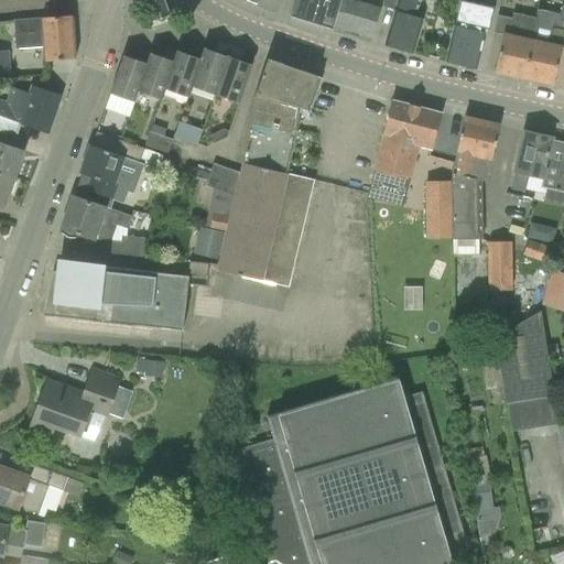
[(145,2),(148,7),(152,21),(152,22),(153,23),(154,21),(155,21),(159,22),(159,23),(160,24),(161,23),(164,22),(165,22),(166,21),(165,20),(167,17),(169,17),(170,18),(172,15),(170,14),(164,0),(144,0),(144,1),(145,2)]
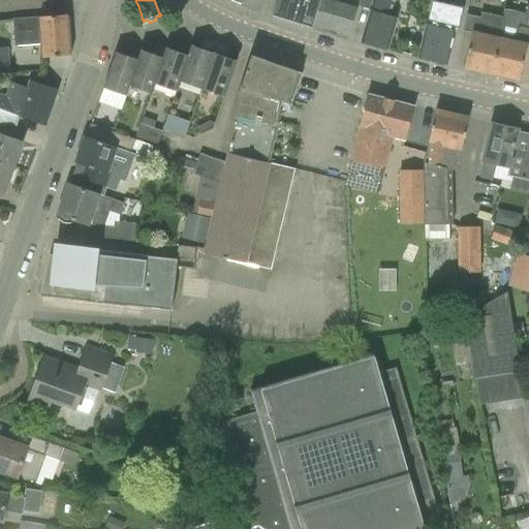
[(261,0),(231,0),(255,10),(255,11),(257,11),(258,11),(261,0)]
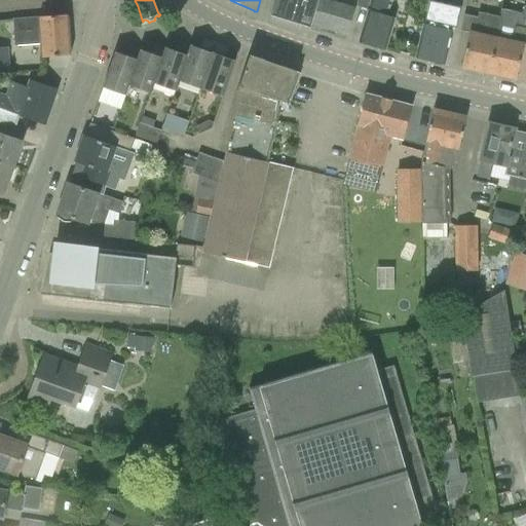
[(310,28),(318,0),(275,0),(271,15),(310,28)]
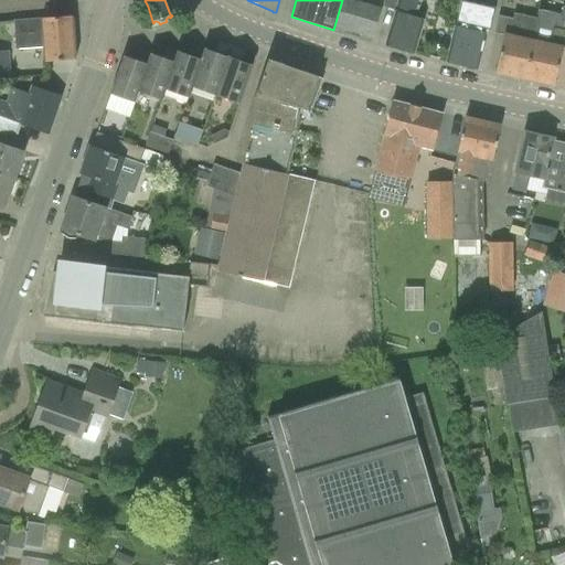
[(333,30),(372,42),(383,6),(395,10),(398,0),(342,0),(333,30)]
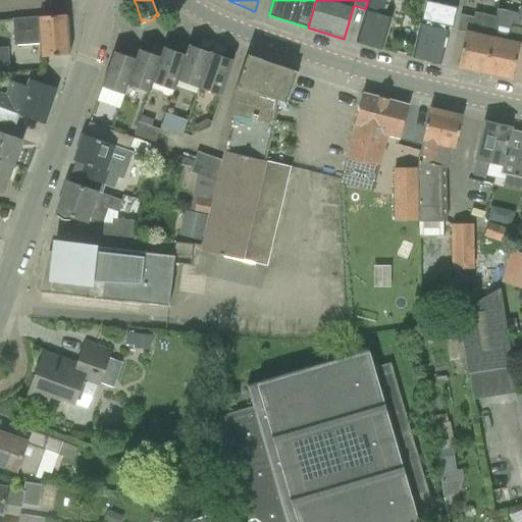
[(368,0),(365,9),(366,9),(356,42),(382,50),(392,18),(384,16),(389,0),(368,0)]
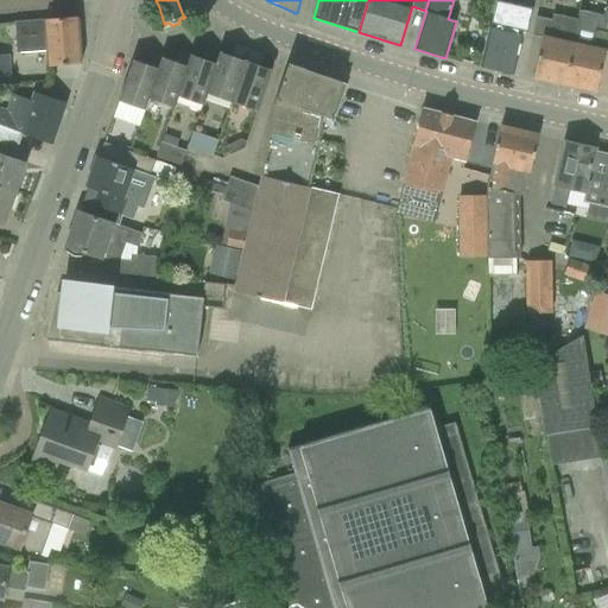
[(526,19),(510,16),(512,5),(496,0),(481,67),(513,75),(526,19)]
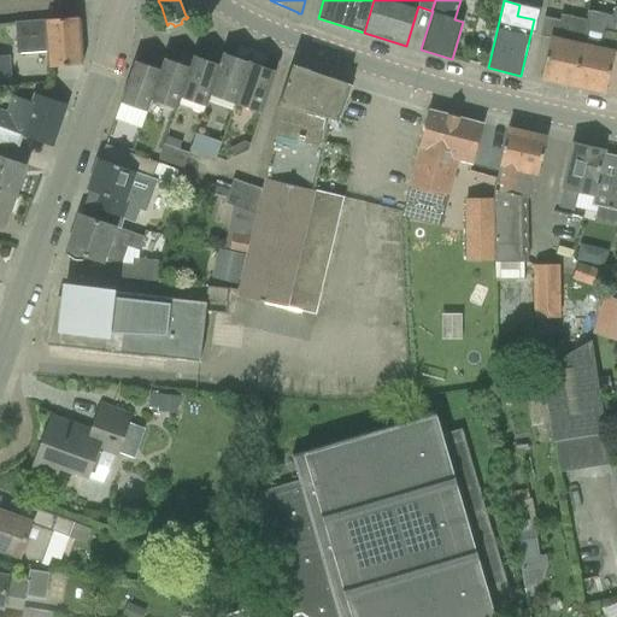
[(616,53),(616,17),(612,17),(589,12),(588,11),(587,23),(587,27),(574,87),(605,94),(615,53),(616,53)]
